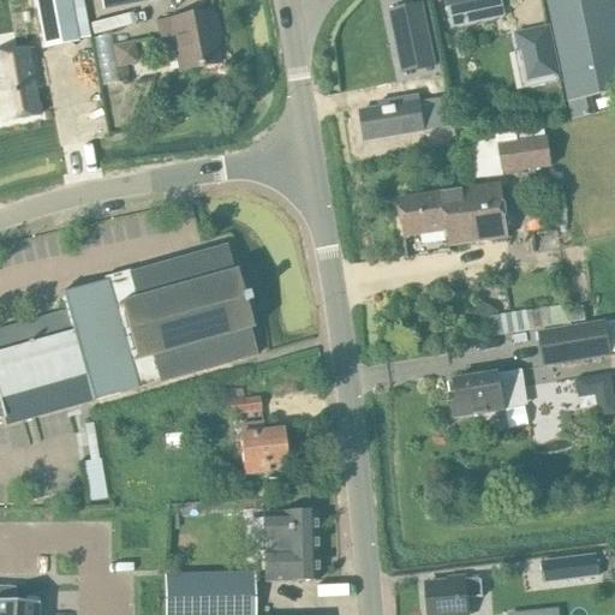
[(34,0),(43,49),(78,43),(72,12),(84,10),(82,0),(34,0)]
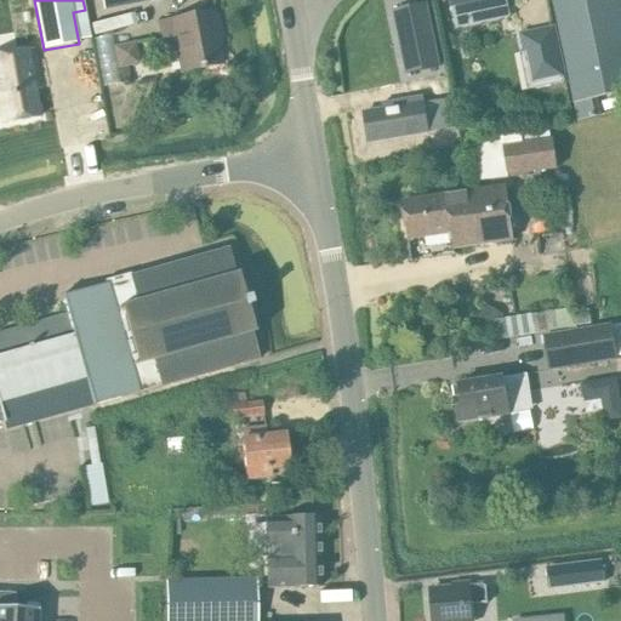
[(103,0),(106,11),(158,0),(103,0)]
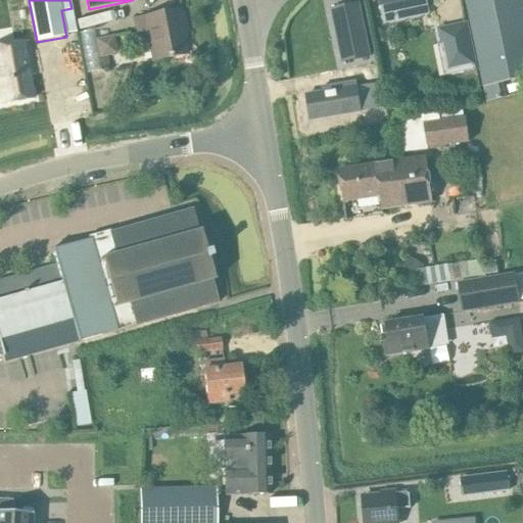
[(421,0),(378,0),(380,8),(421,0)]
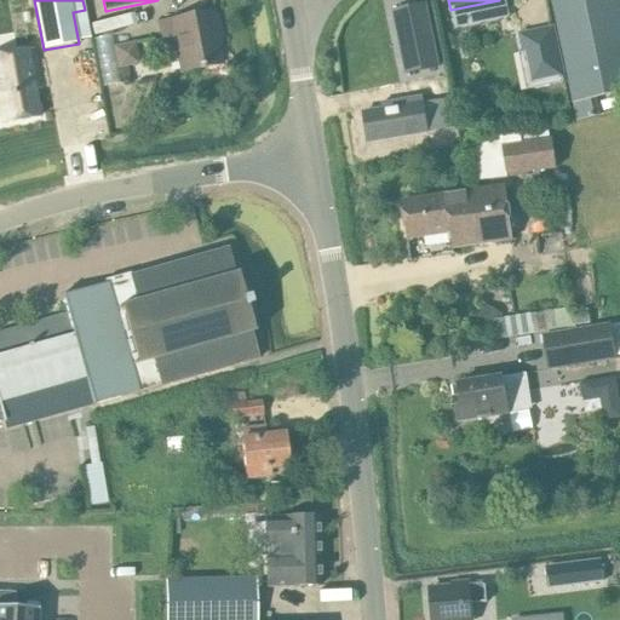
[(619,93),(619,17),(616,0),(552,0),(574,103),(619,93)]
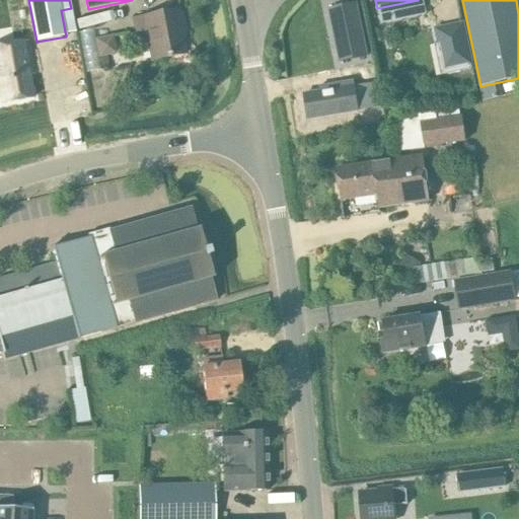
[(357,4),(328,9),(340,64),(368,58),(357,4)]
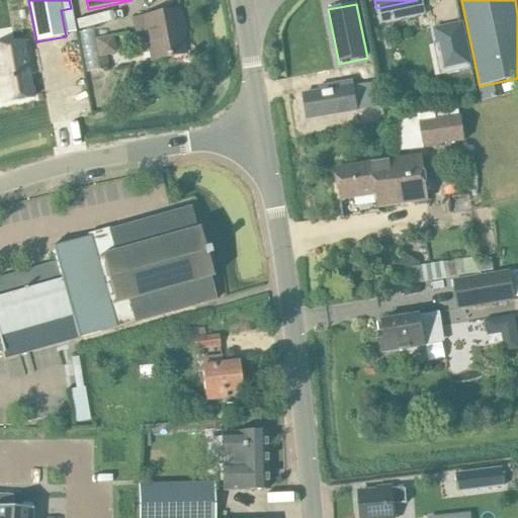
[(178,10),(133,19),(136,36),(147,33),(152,61),(184,54),(179,28),(181,28),(178,10)]
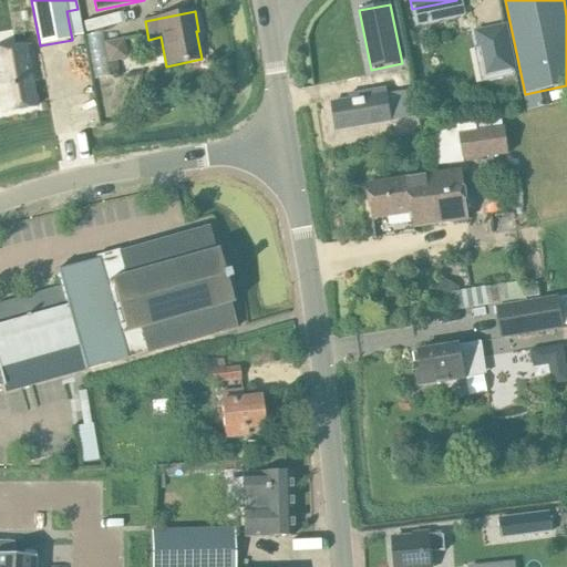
[(507,24),(474,31),(477,48),(480,48),(486,76),(516,71),(507,24)]
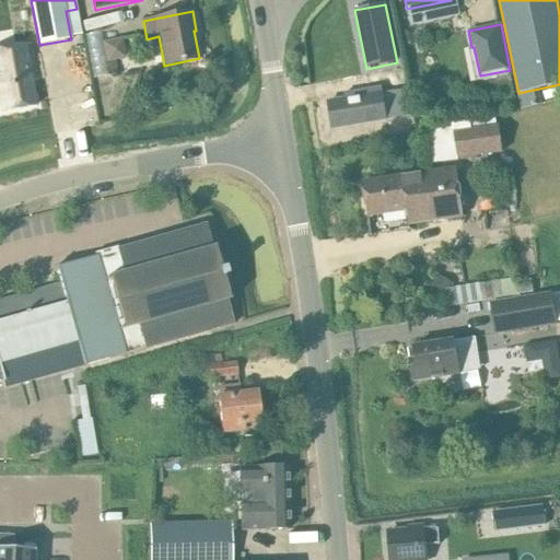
[(123,39),(102,44),(106,63),(126,59),(123,39)]
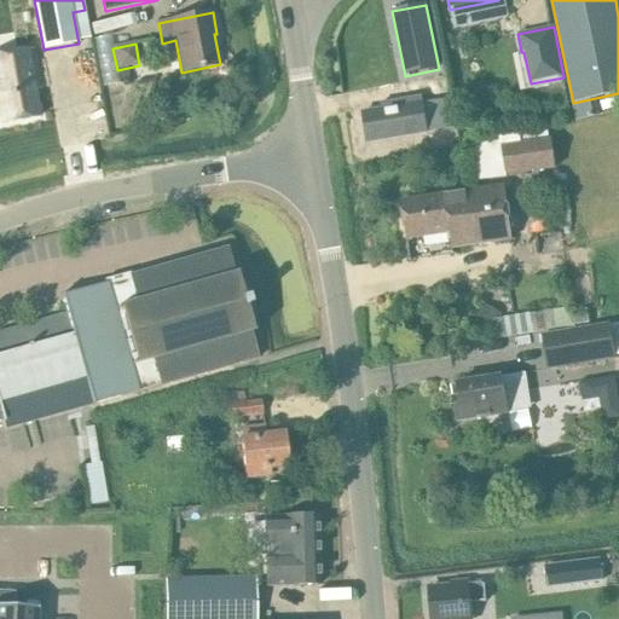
[(32,51),(0,57),(0,113),(3,123),(39,116),(34,91),(39,90),(32,51)]
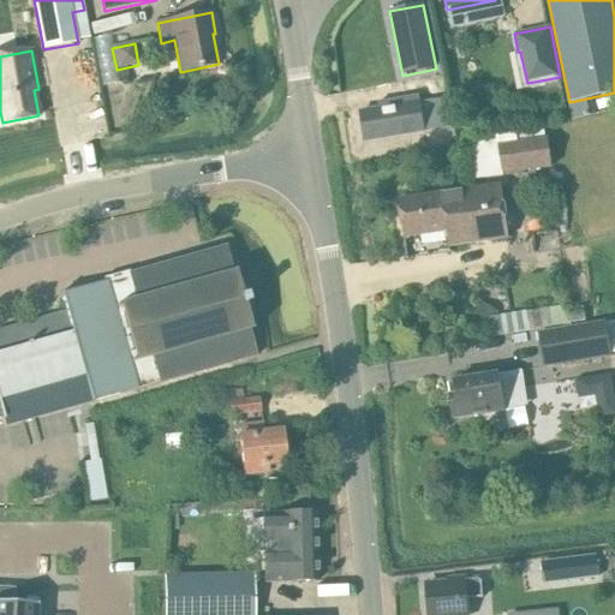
[(418,102),(360,113),(365,142),(417,133),(418,138),(424,137),(424,132),(442,129),(437,101),(419,103),(418,102)]
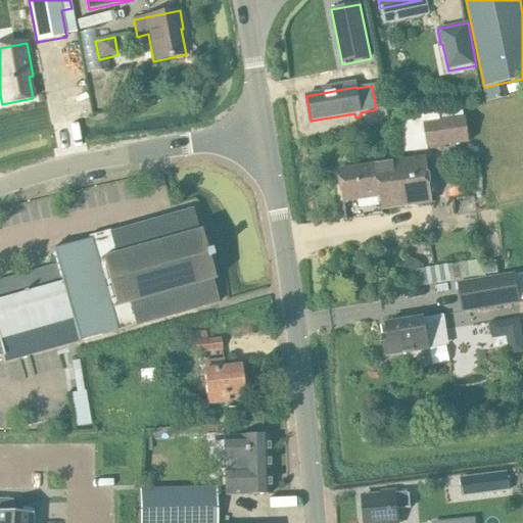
[(423,124),(423,122),(398,126),(402,152),(470,142),(467,117),(423,124)]
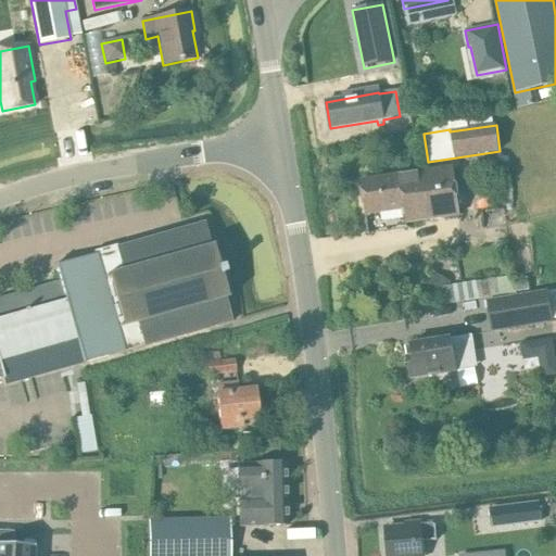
[(404,210),(405,223),(459,215),(453,168),(361,181),(365,215),(404,210)]
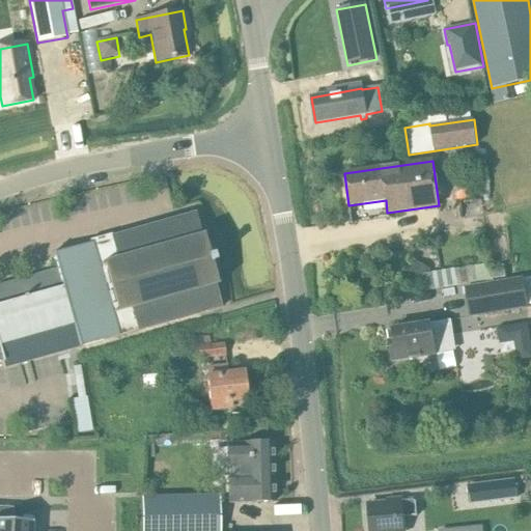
[(199,228),(195,214),(112,236),(112,234),(89,241),(90,244),(53,253),(57,271),(0,286),(0,362),(3,362),(5,367),(30,360),(116,336),(137,331),(223,307),(201,228),(199,228)]
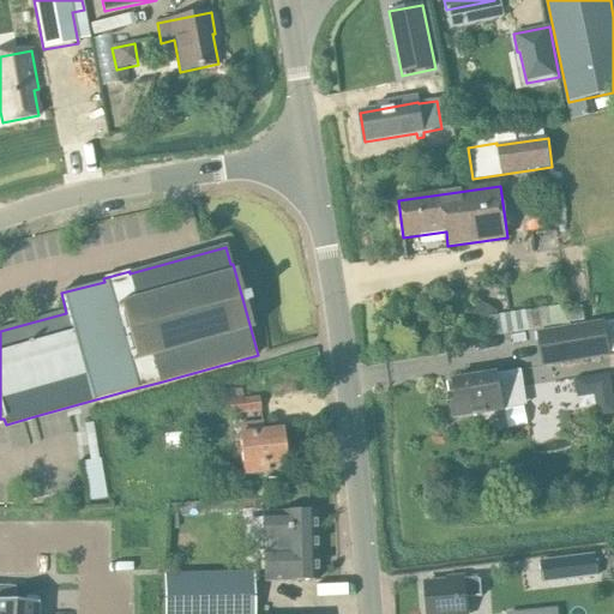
[(611,355),(606,321),(587,325),(585,319),(540,327),(545,365),(611,355)]
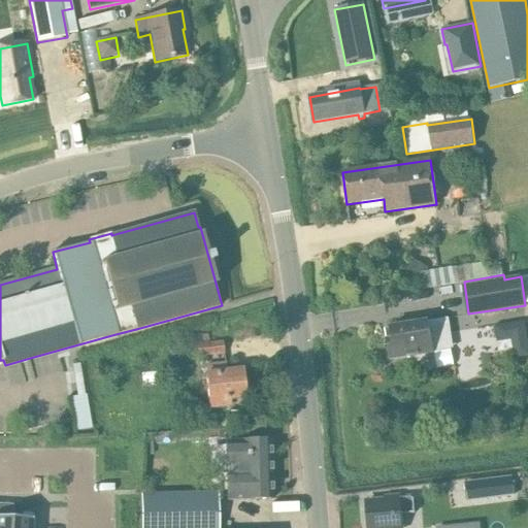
[(447,318),(405,326),(385,329),(390,360),(410,356),(433,352),(430,335),(450,332),(447,318)]
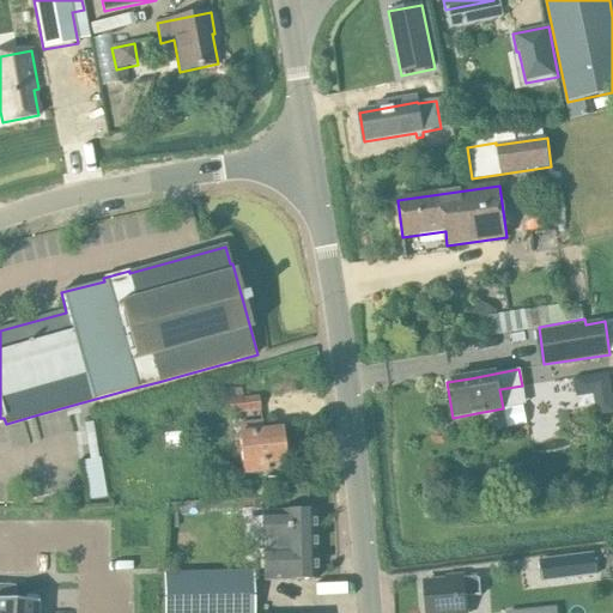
[(610,372),(574,378),(577,398),(594,395),(595,406),(595,407),(596,417),(612,413),(612,395),(612,389),(610,372)]
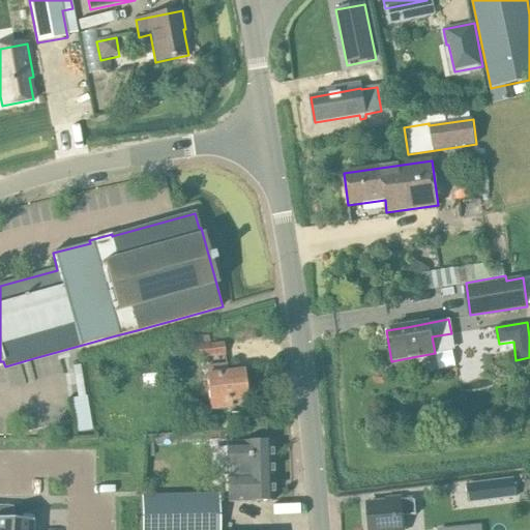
[(187,359),(199,357),(224,354),(223,343),(210,344),(209,337),(196,340),(197,346),(185,348),(187,359)]
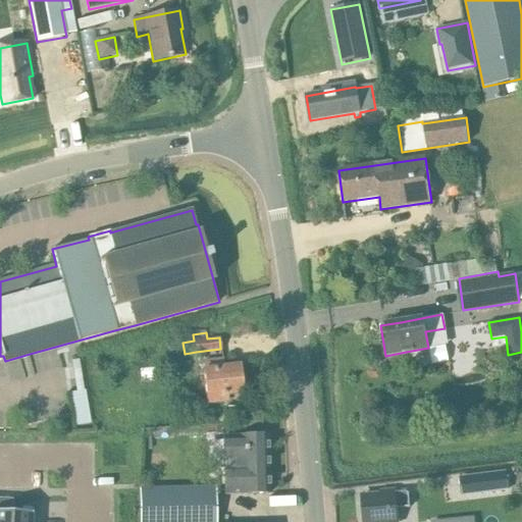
[(205,368),(202,368),(207,405),(226,404),(226,407),(243,405),(239,366),(223,368),(222,360),(204,362),(205,368)]
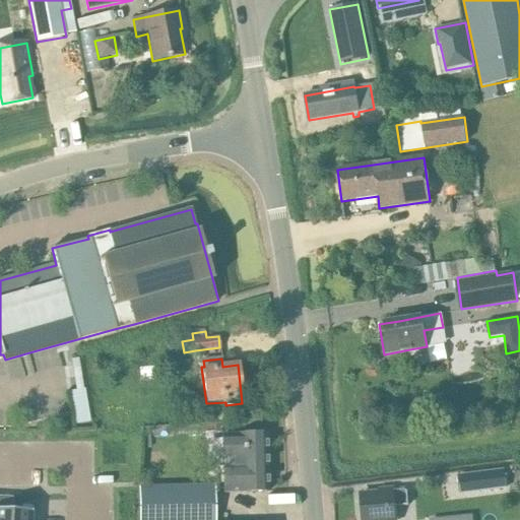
[(159,366),(139,369),(141,380),(161,378),(159,366)]
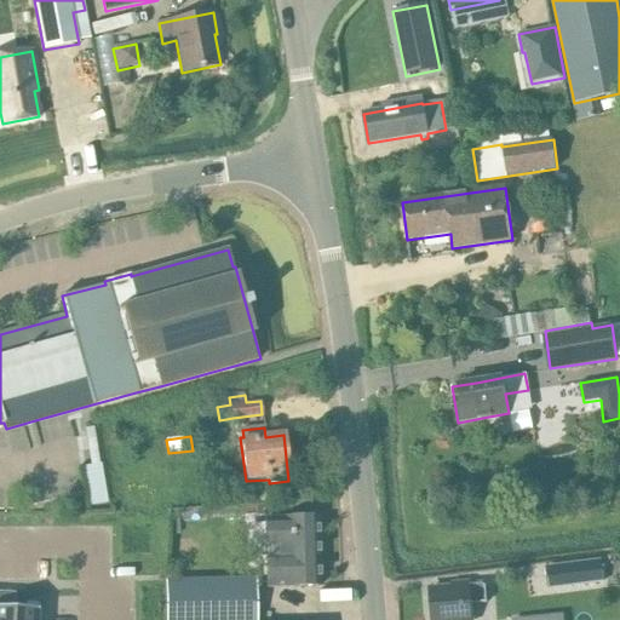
[(267,561),(268,587),(320,586),(317,518),(268,520),(269,561),(267,561)]
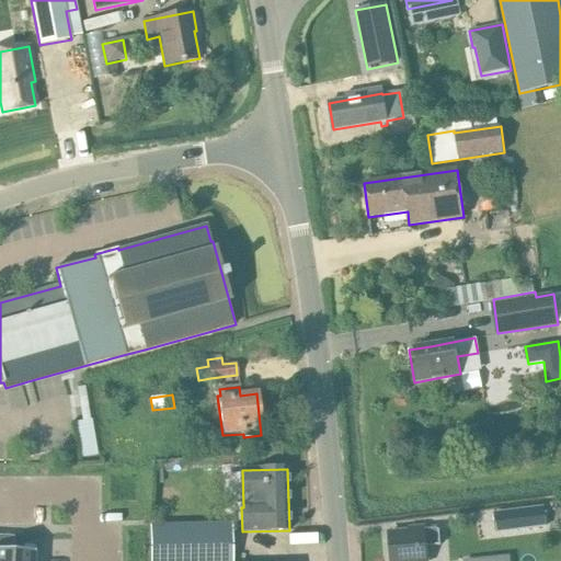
[(545,506),(494,513),(496,534),(547,528),(545,506)]
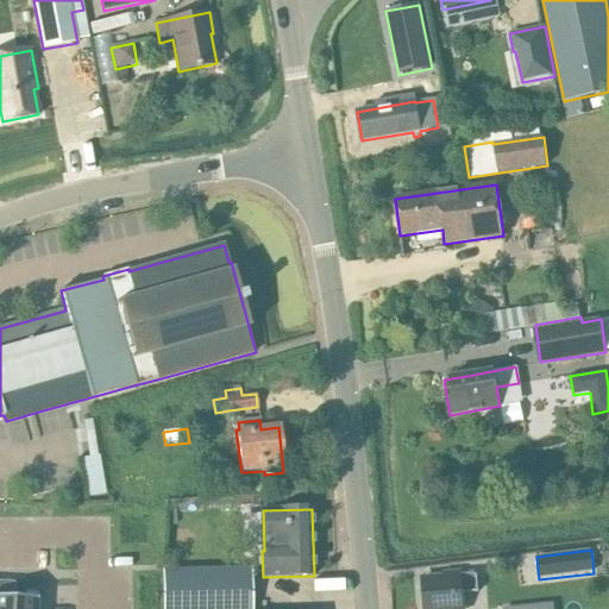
[(251,608),(251,569),(161,571),(161,608),(251,608)]
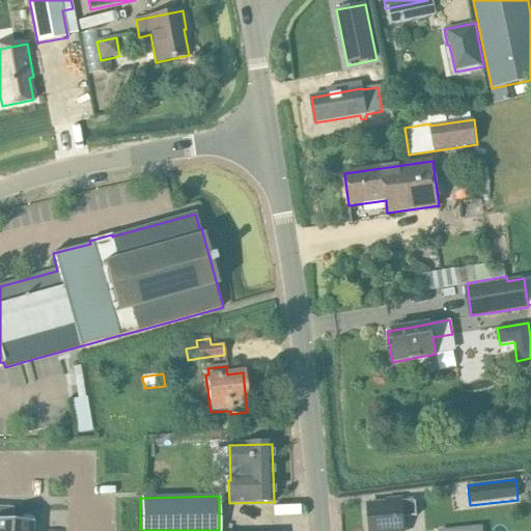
[(369,516),(369,530),(404,530),(403,519),(417,518),(415,500),(387,503),(387,505),(370,506),(371,516),(369,516)]
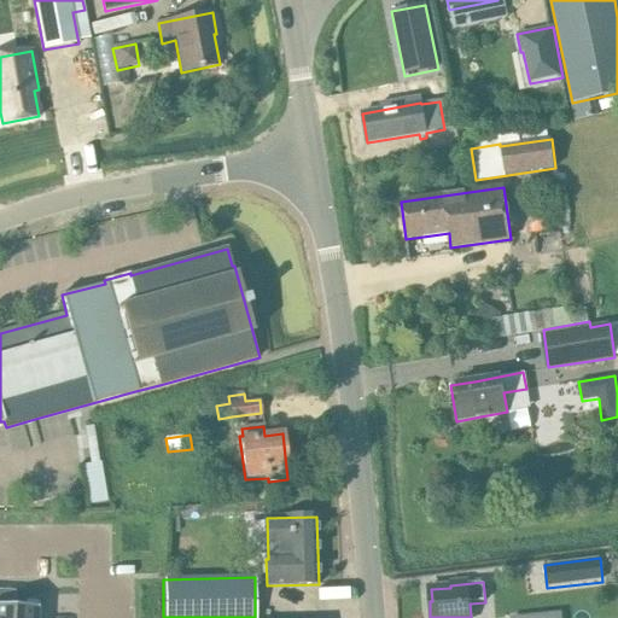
[(0,605),(0,617),(36,617),(38,608),(0,605)]
